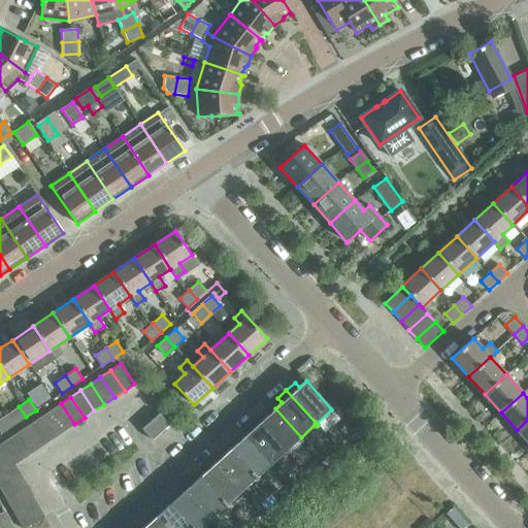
[(64,431),(74,424),(61,403),(51,410),(64,431)]
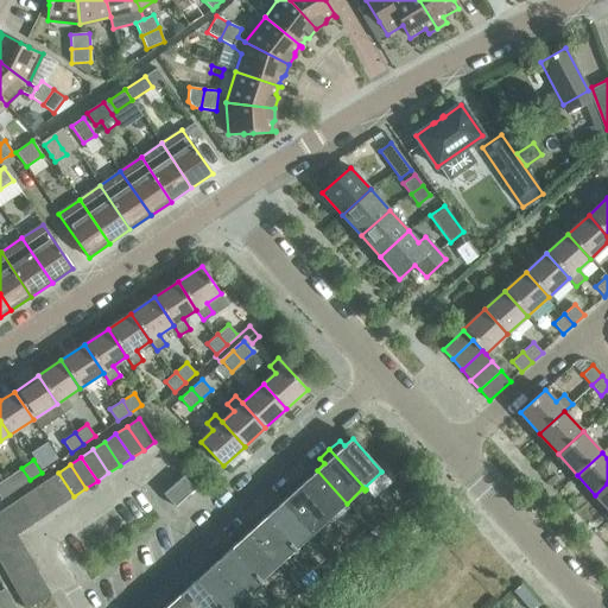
[(310,477),(305,472),(295,481),(330,520),(331,520),(330,518),(347,504),(317,470),(310,477)]
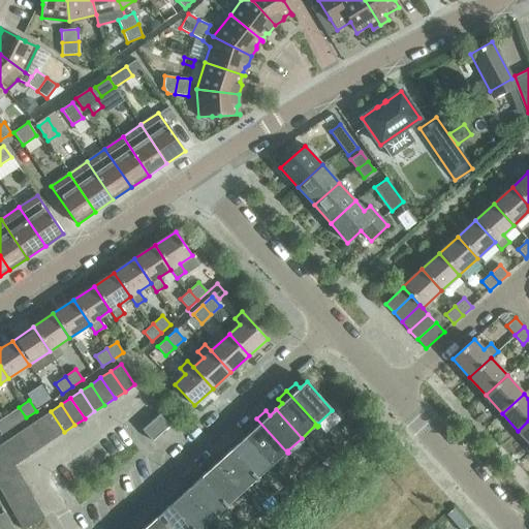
[(14,410),(4,416),(11,428),(22,421),(14,410)]
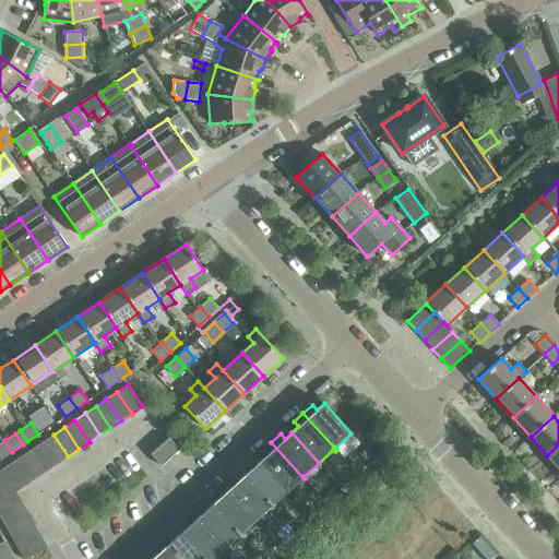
[(43,441),(58,463),(68,456),(54,435),(43,441)]
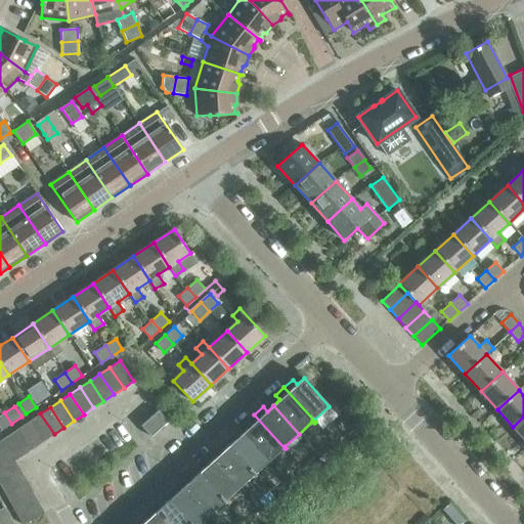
[(140,426),(150,437),(168,422),(158,410),(140,426)]
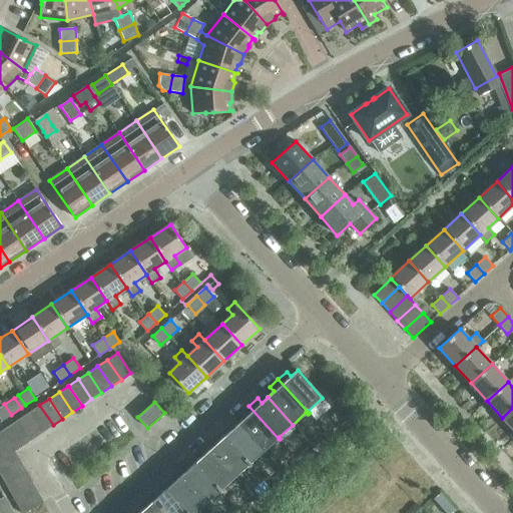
[(11,415),(4,404),(0,407),(0,419),(1,421),(11,415)]
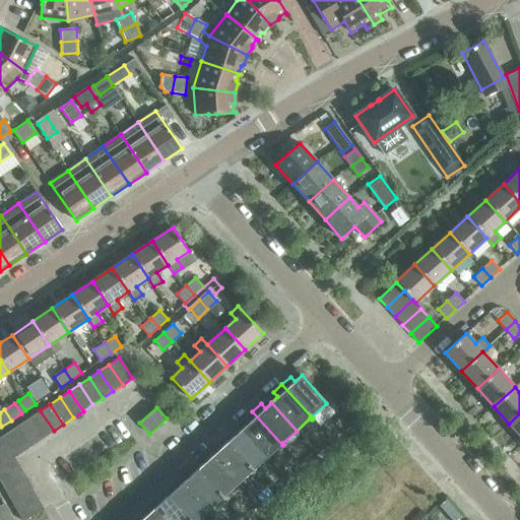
[(44,438),(54,431),(40,410),(29,417),(44,438)]
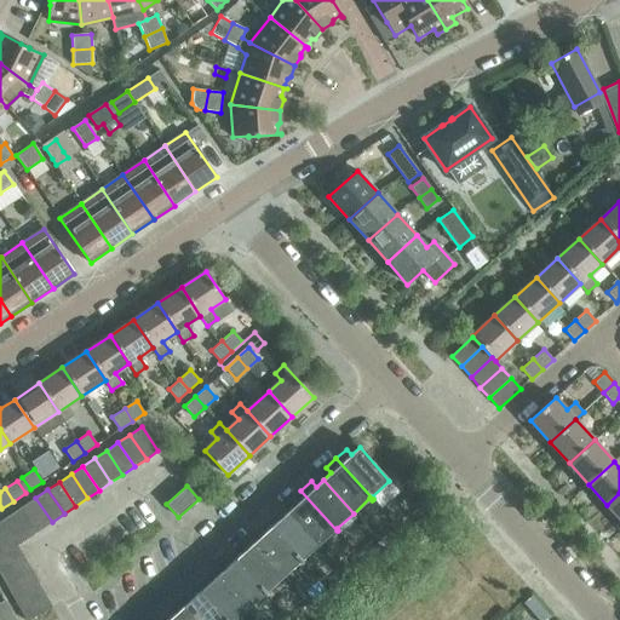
[(296,505),(288,511),(317,545),(334,529),(337,532),(337,530),(300,491),(291,499),(296,505)]
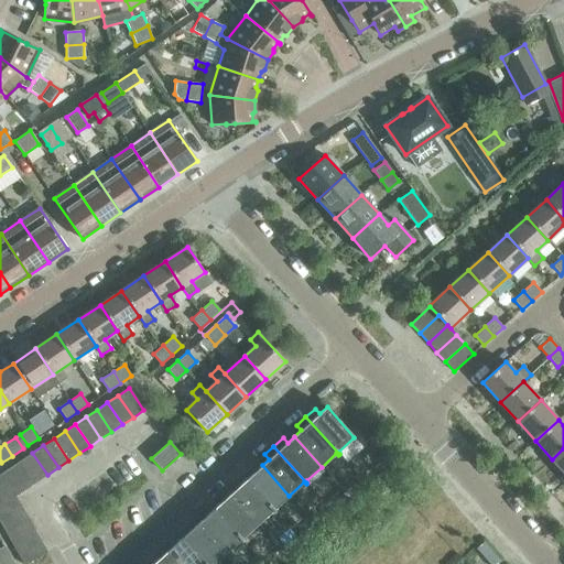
[(563,473),(563,448),(552,459),(563,473)]
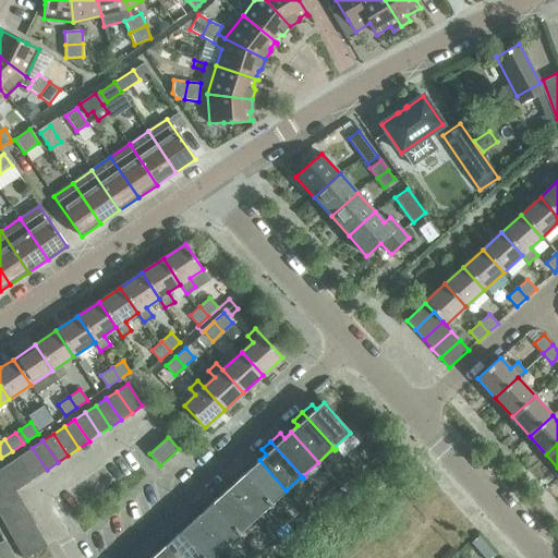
[(32,448),(22,455),(36,476),(47,470),(32,448)]
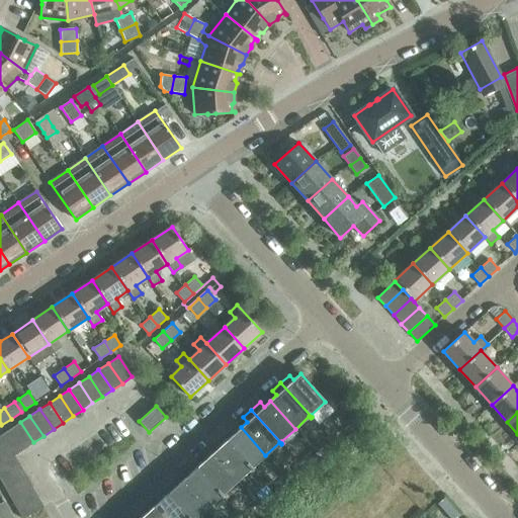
[(20,422),(10,429),(23,449),(33,442),(20,422)]
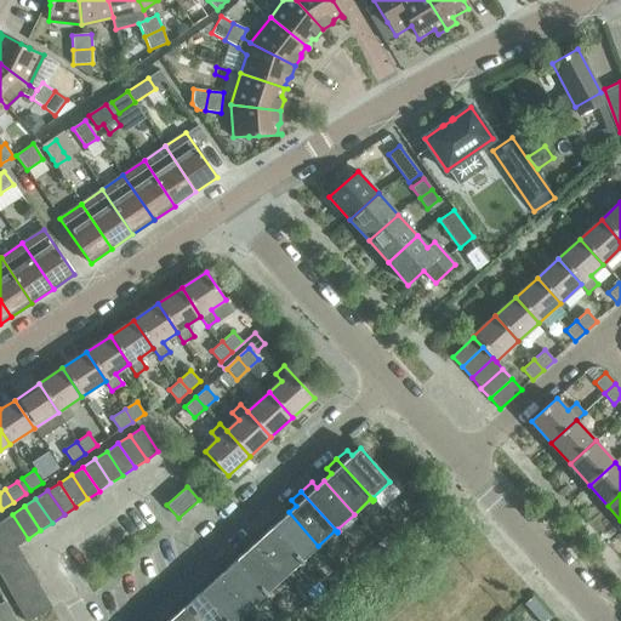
[(280,519),(275,514),(266,523),(302,564),(303,563),(302,560),(318,546),(289,512),(280,519)]
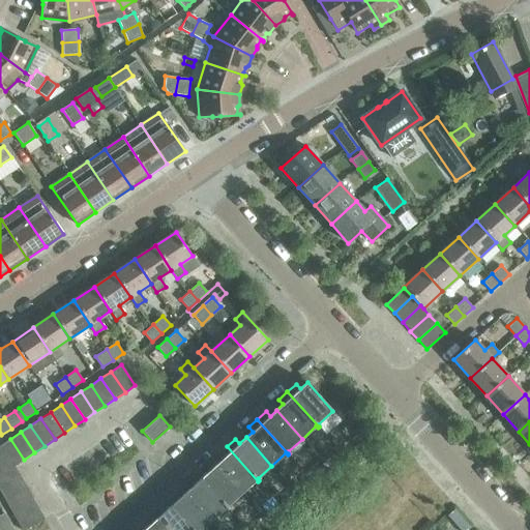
[(15,466),(24,460),(10,439),(0,446),(15,466)]
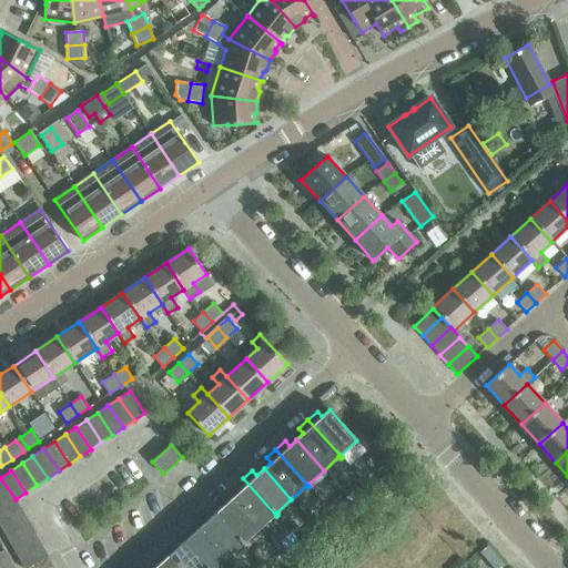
[(0,497),(4,506),(16,499),(0,478),(0,477),(0,497)]
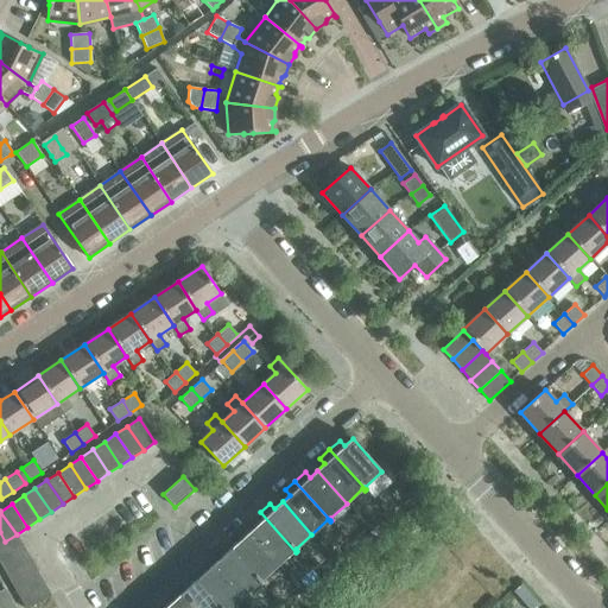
[(255,526),(247,533),(277,565),(293,551),(296,552),(260,512),(251,521),(255,526)]
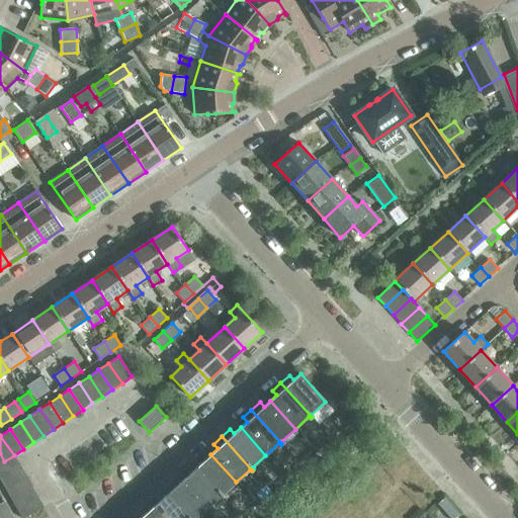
[(204,459),(200,455),(192,463),(223,497),(224,496),(223,495),(236,482),(210,454),(204,459)]
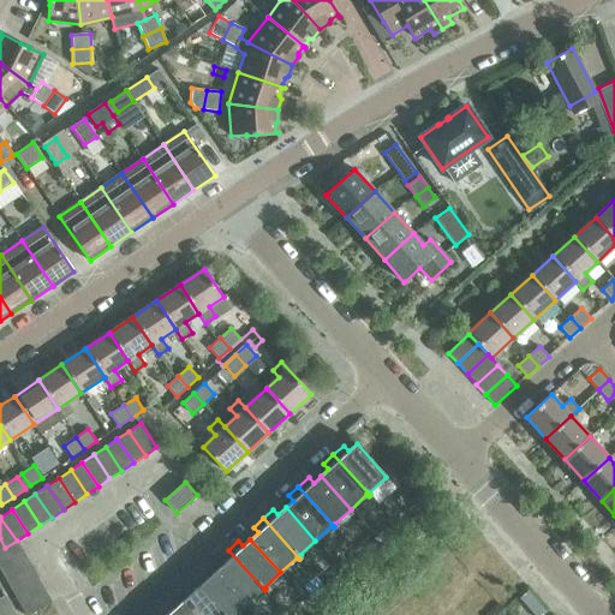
[(0,550),(0,566),(24,553),(17,541),(5,548),(0,550)]
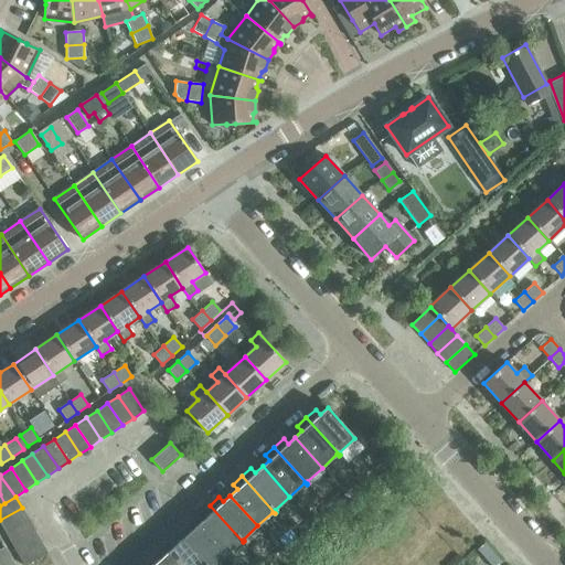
[(205,519),(198,524),(225,555),(241,541),(242,543),(243,542),(210,505),(201,513),(205,519)]
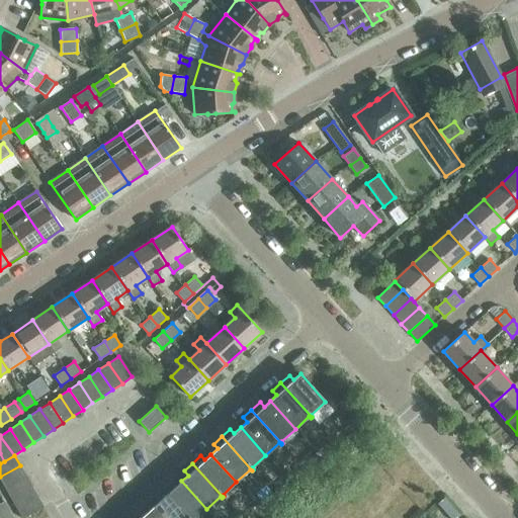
[(25,476),(20,465),(0,477),(0,480),(5,488),(25,476)]
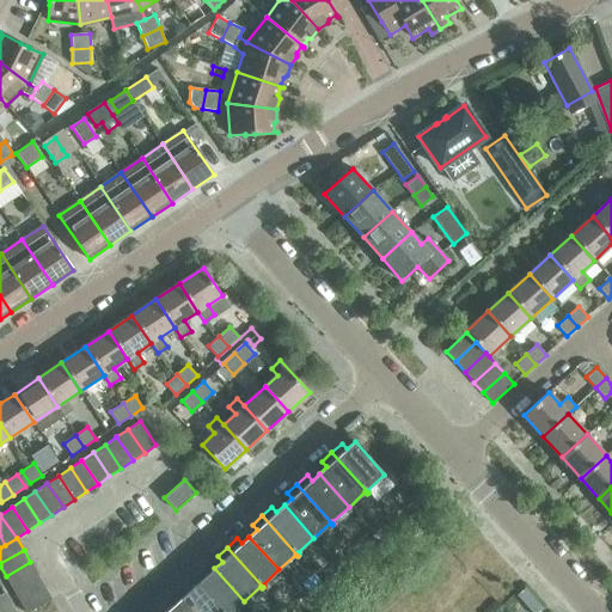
[(37,575),(30,562),(6,576),(12,589),(37,575)]
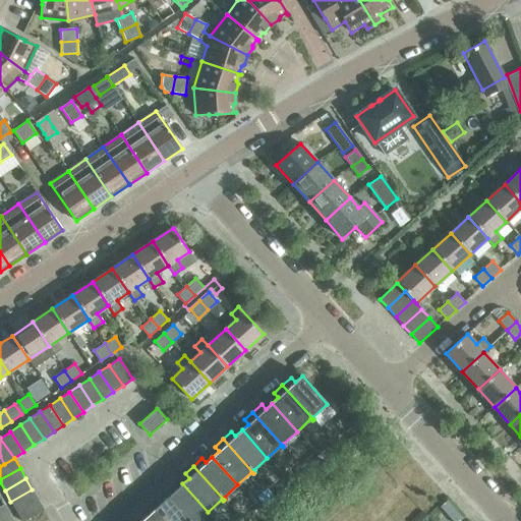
[(176,489),(172,484),(164,493),(189,520),(196,520),(208,512),(182,483),(176,489)]
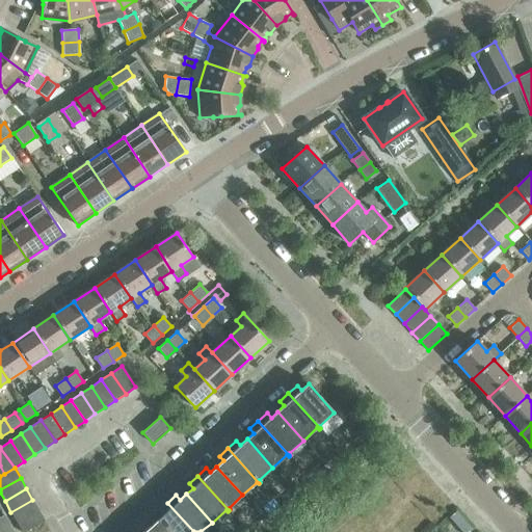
[(272,499),(263,506),(269,513),(278,505),(272,499)]
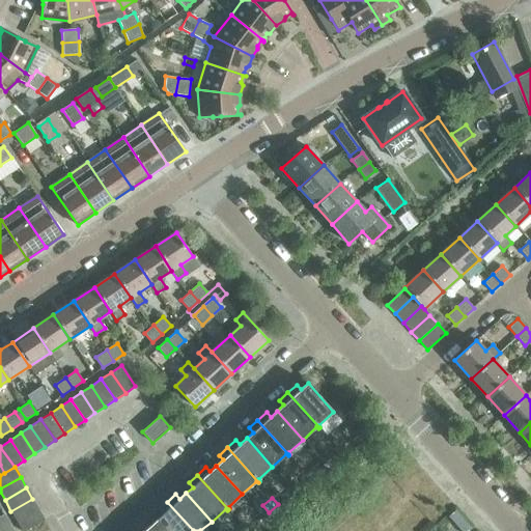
[(10,511),(17,522),(38,509),(32,499),(10,511)]
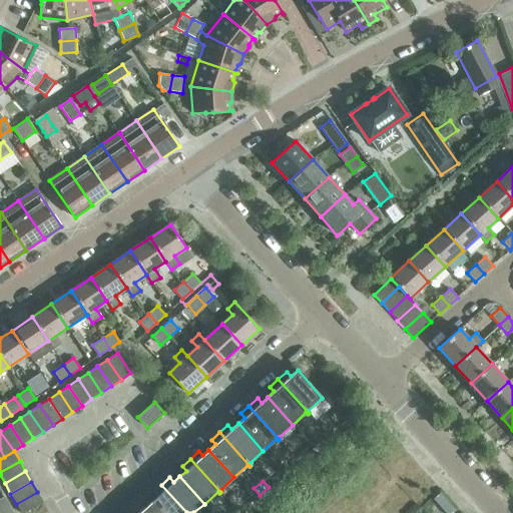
[(156,497),(150,503),(159,512),(186,512),(161,485),(152,492),(156,497)]
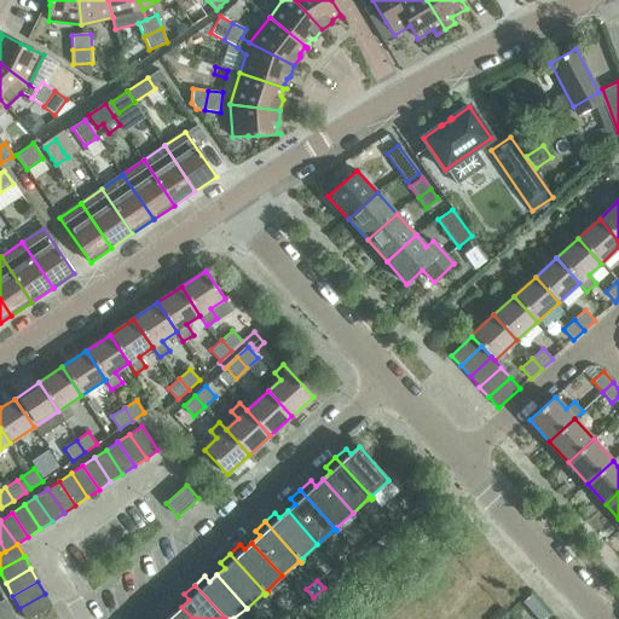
[(28,618),(52,606),(45,594),(19,608),(25,618),(28,618)]
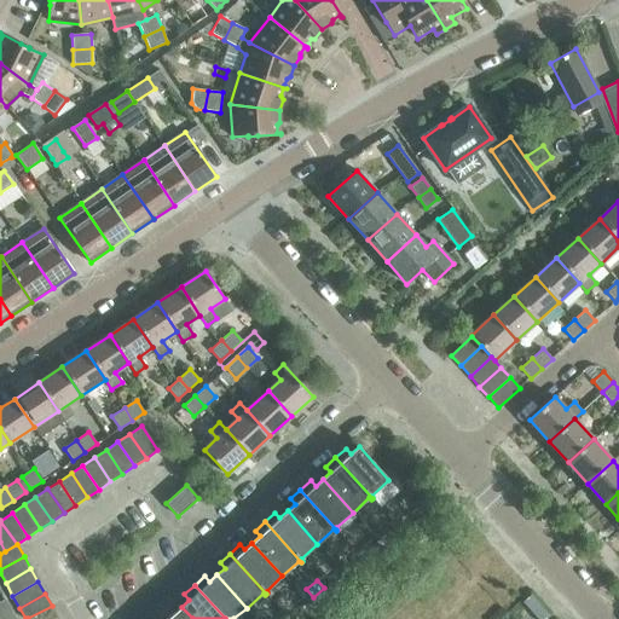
[(0,618),(12,612),(5,600),(0,601),(0,618)]
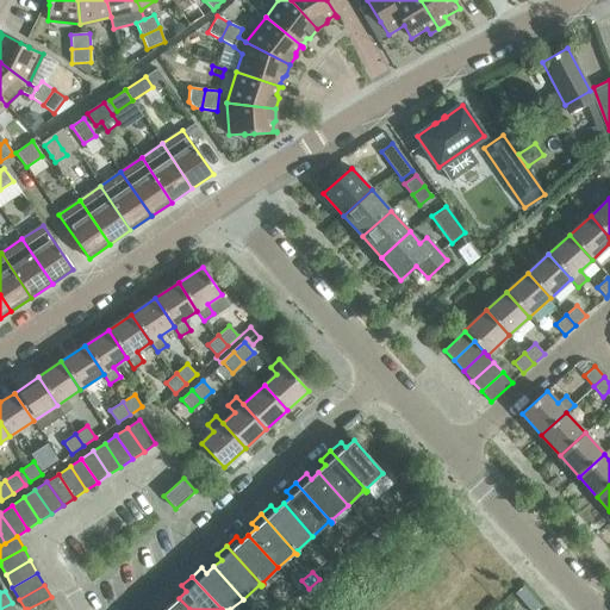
[(172,604),(167,599),(157,608),(159,609),(190,609),(179,598),(172,604)]
